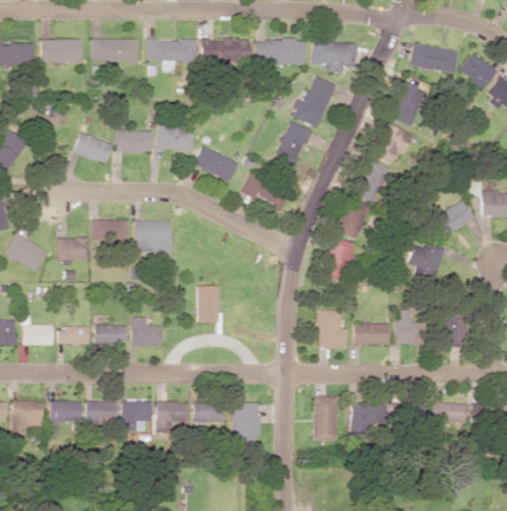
[(42,63),(82,62),(81,39),(41,40),(42,63)]
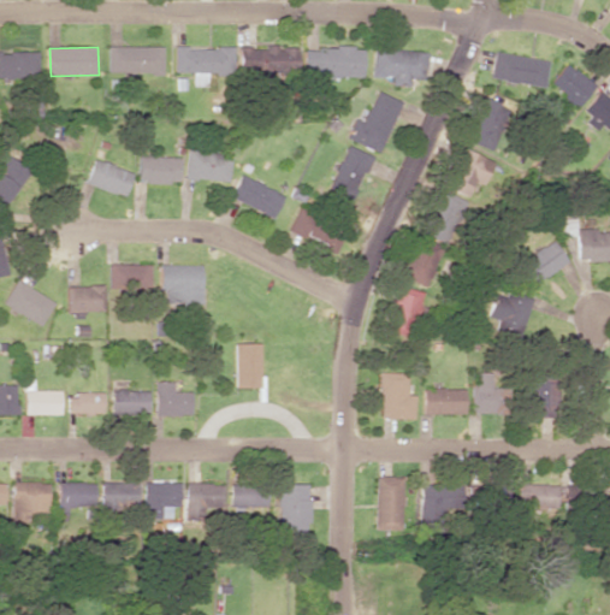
[(166,47),(112,47),(111,74),(166,75),(166,47)]
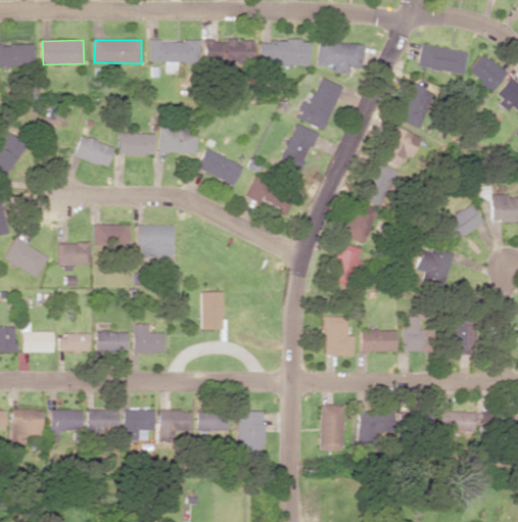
[(261,63),(310,65),(311,42),(262,40),(261,63)]
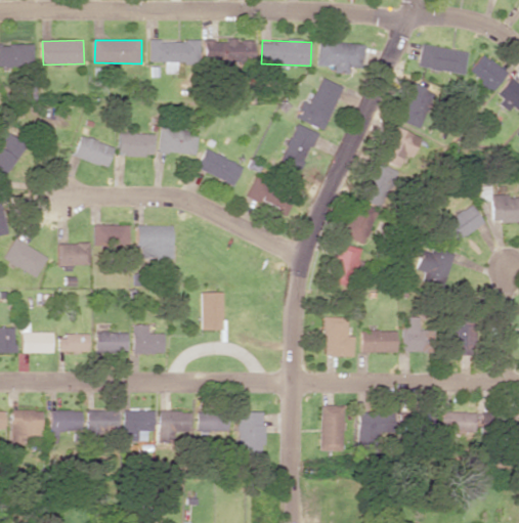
[(202,41),(152,41),(152,61),(167,61),(167,73),(179,73),(179,64),(202,64),(202,41)]
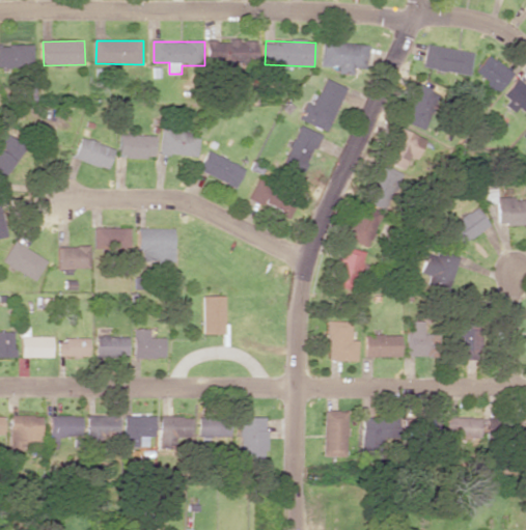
[(260,64),(259,42),(211,43),(212,68),(240,67),(240,64),(260,64)]
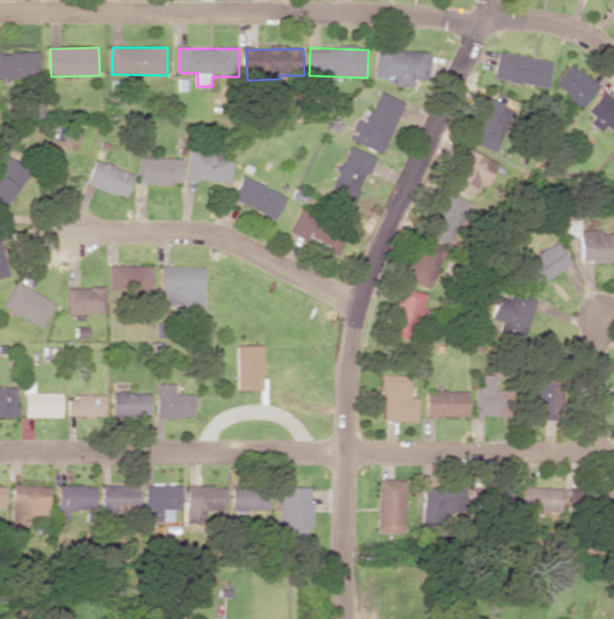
[(378,78),(400,79),(399,87),(417,89),(417,80),(430,81),(432,52),(379,49),(378,78)]
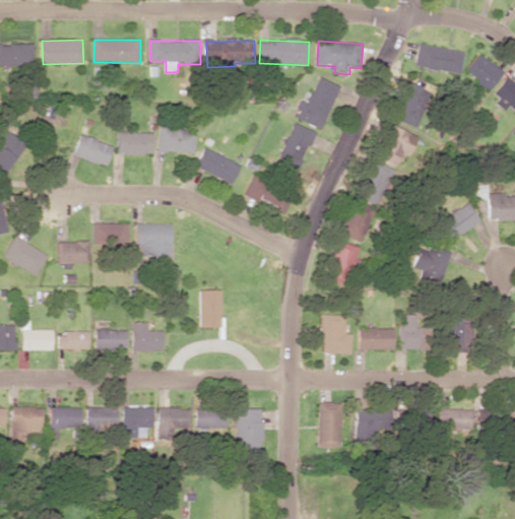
[(0,44),(0,66),(36,65),(35,44),(0,44)]
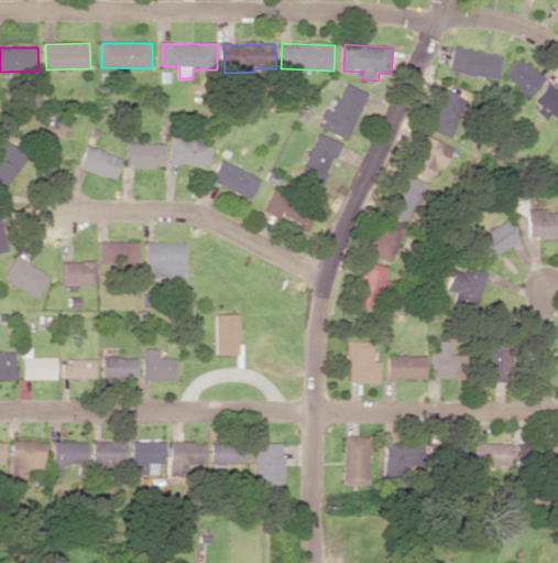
[(452,72),(501,80),(505,56),(457,47),(452,72)]
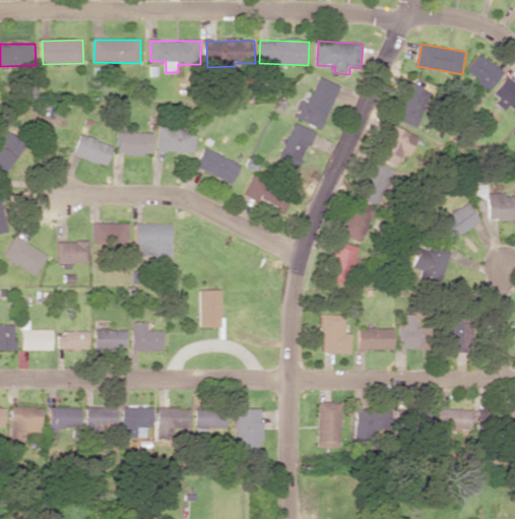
[(492,90),(506,73),(483,54),(467,71),(492,90)]
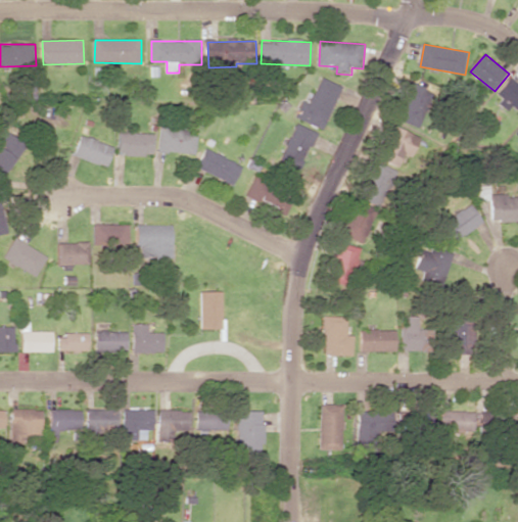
[(296,117),(324,130),(343,87),(322,78),(311,104),(303,101),(296,117)]
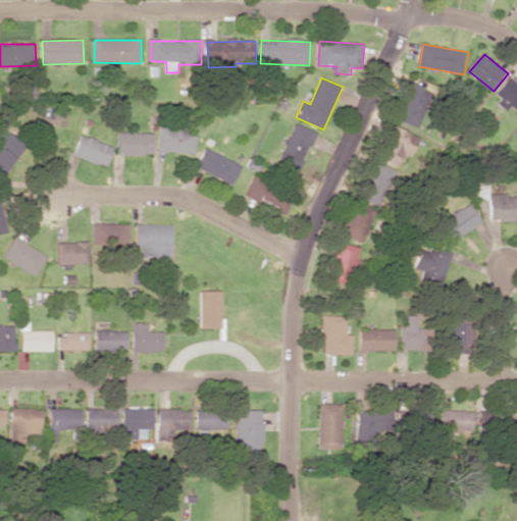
[(516,82),(512,77),(496,97),(511,109),(513,107),(516,110),(516,82)]
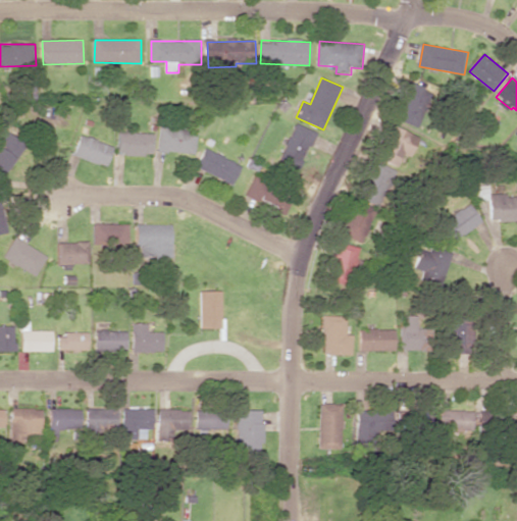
[(399,119),(420,126),(433,89),(412,82),(399,119)]
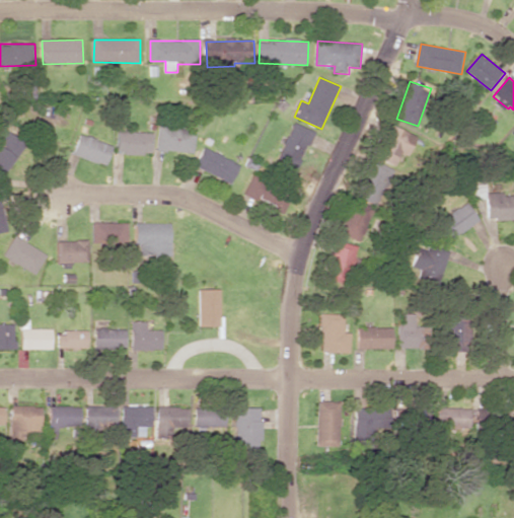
[(314,132),(295,123),(278,161),(298,170),(314,132)]
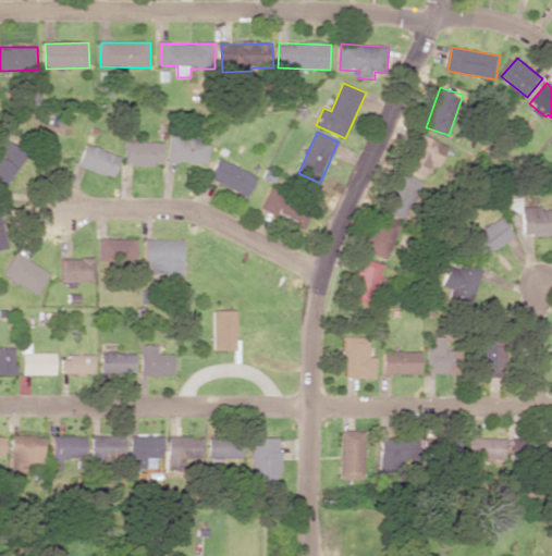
[(438,168),(448,147),(421,133),(404,168),(427,180),(434,165),(438,168)]
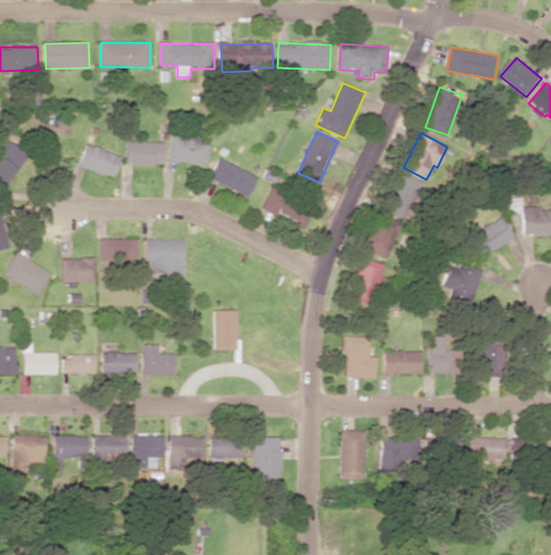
[(171,162),(211,164),(212,138),(173,136),(171,162)]
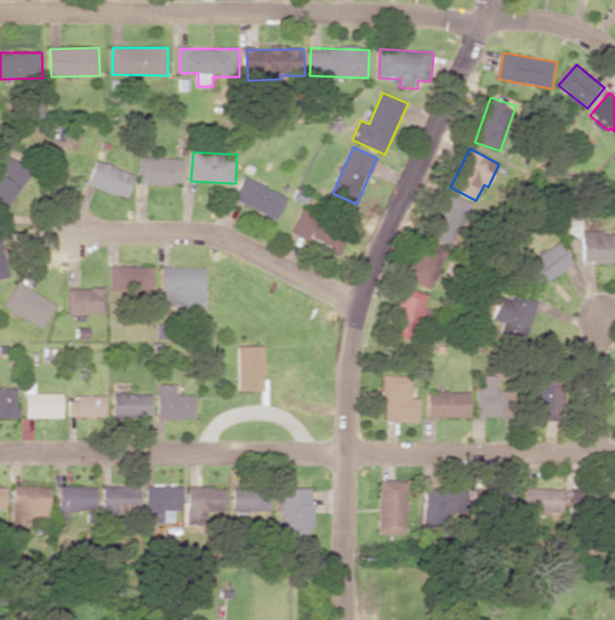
[(143,185),(184,186),(184,159),(143,158),(143,185)]
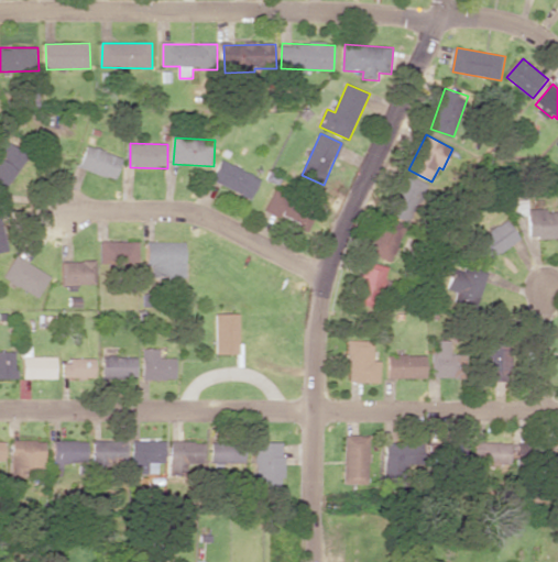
[(0,188),(2,190),(29,160),(11,144),(0,156),(0,188)]
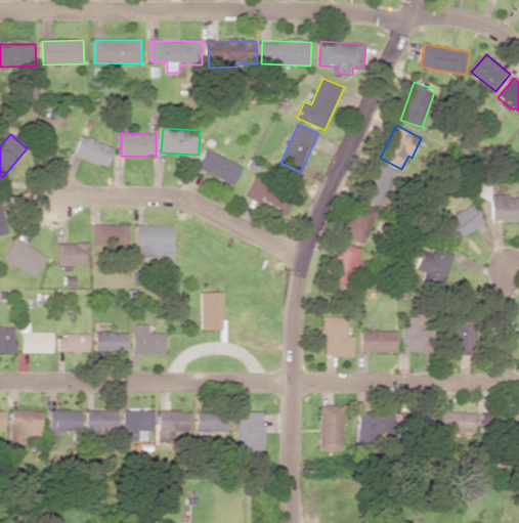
[(116,146),(82,136),(76,158),(110,167),(116,146)]
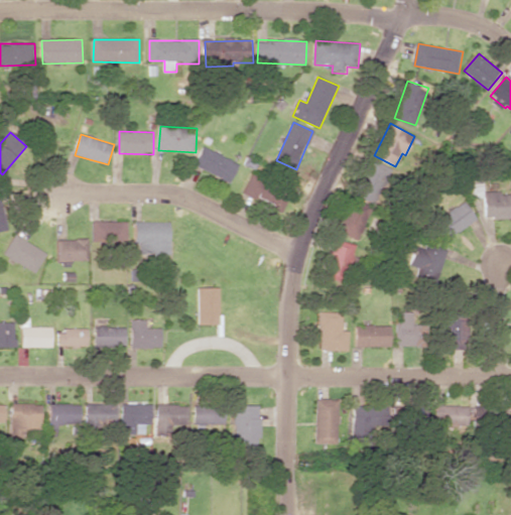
[(196,165),(232,181),(240,163),(204,147),(196,165)]
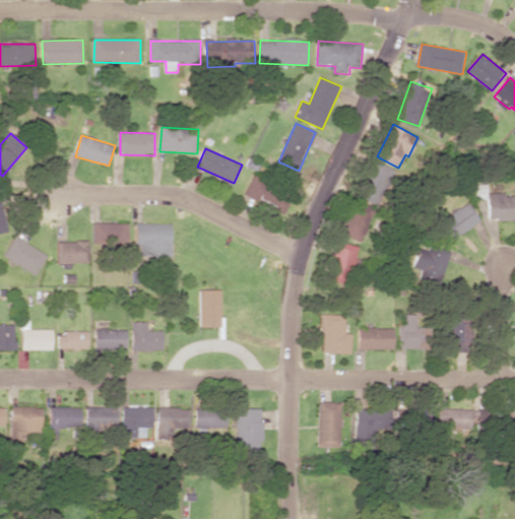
[(361,198),(382,205),(394,169),(373,161),(361,198)]
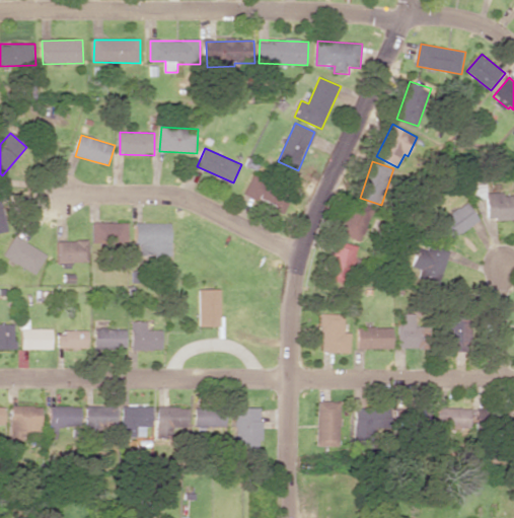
[(290,195),(255,174),(246,191),(280,211),(290,195)]
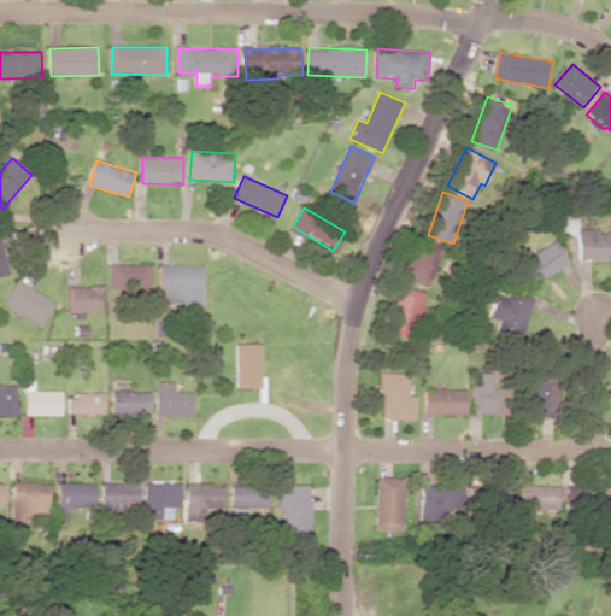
[(610,230),(582,232),(582,262),(610,259),(610,230)]
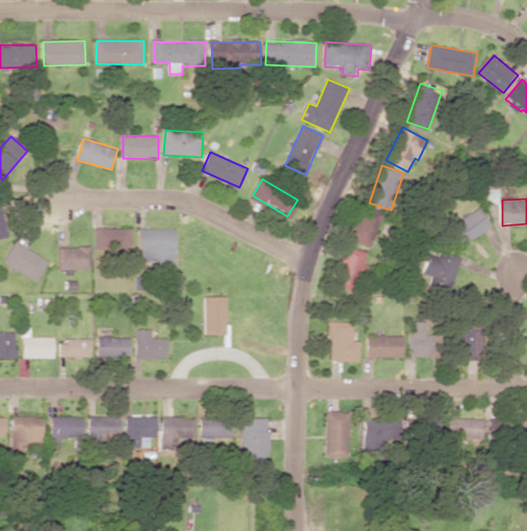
[(0,239),(8,237),(0,200),(0,239)]
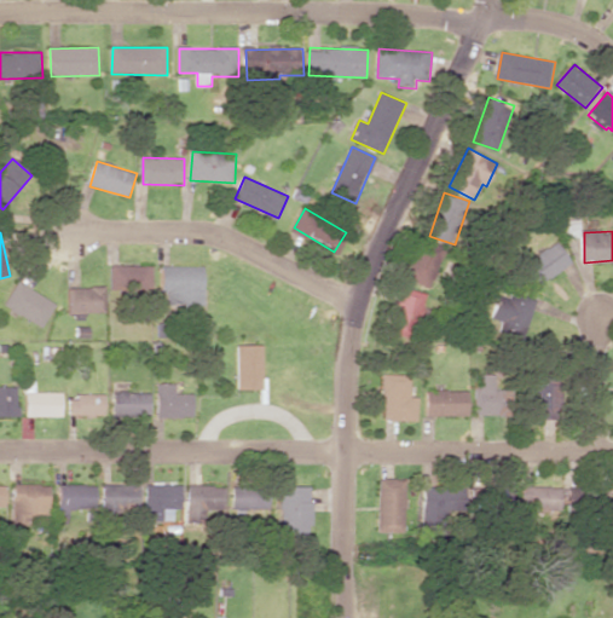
[(449,248),(423,237),(406,278),(432,289),(449,248)]
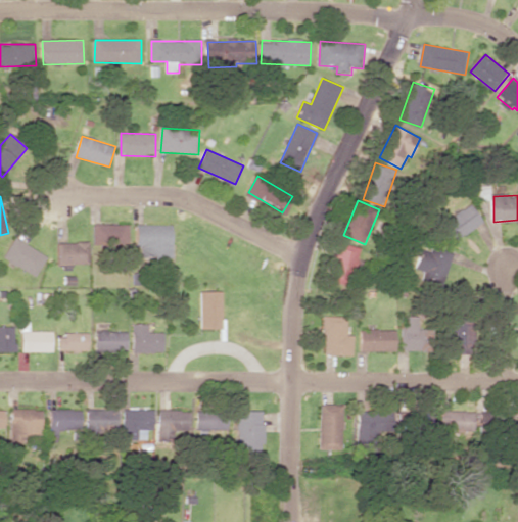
[(485,223),(473,204),(442,226),(455,243),(485,223)]
